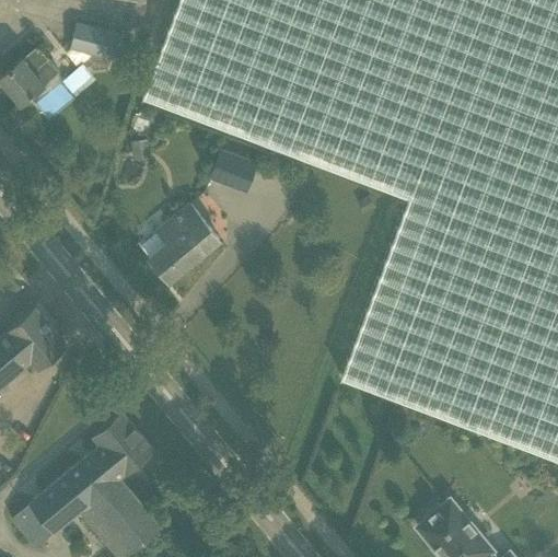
[(408,202),(340,381),(557,462),(557,0),(181,0),(142,102),(408,202)]
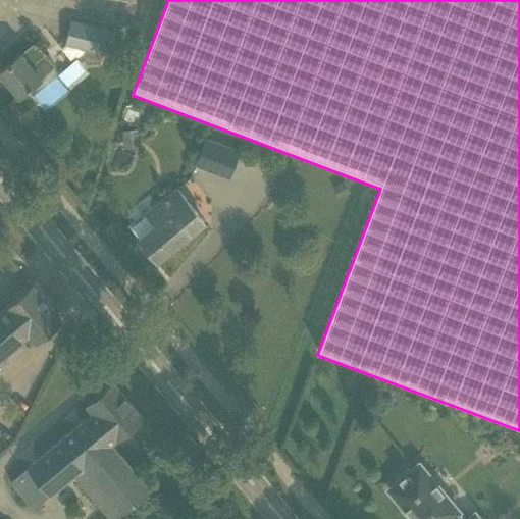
[(117,35),(105,32),(73,23),(66,48),(98,57),(99,56),(111,59),(117,35)]
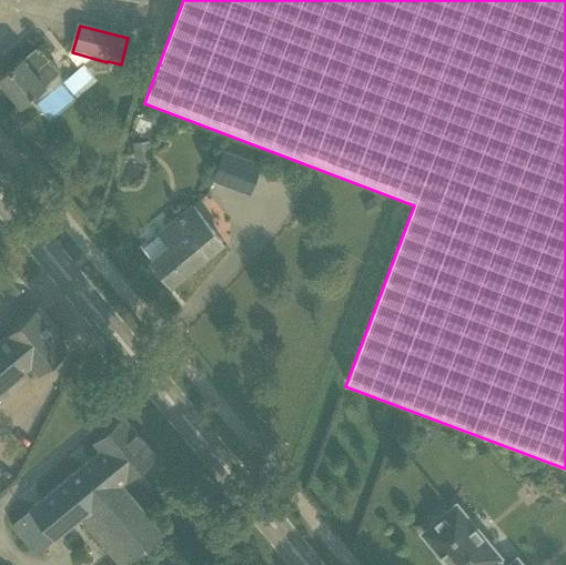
[(1,81),(23,107),(61,76),(40,50),(24,62),(24,61),(1,81)]
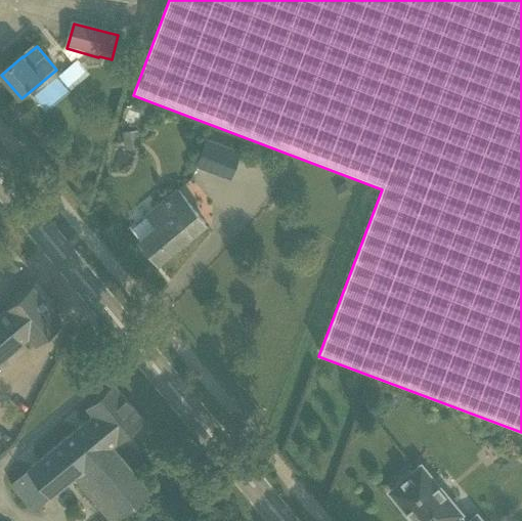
[(126,147),(142,144),(140,132),(124,135),(126,147)]
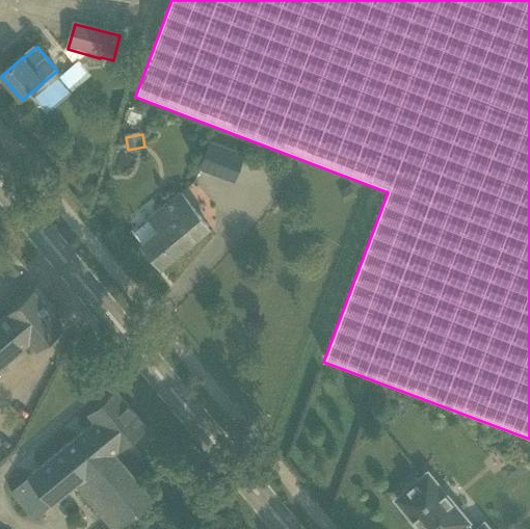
[(211,146),(201,173),(234,185),(244,158),(211,146)]
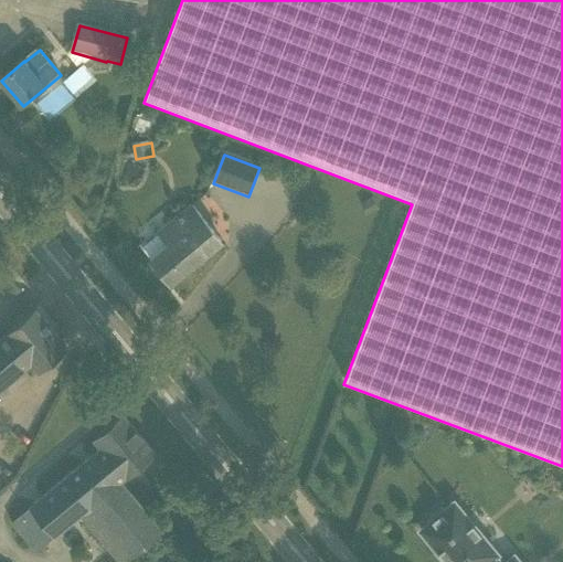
[(374,200),(362,205),(369,218),(381,211),(374,200)]
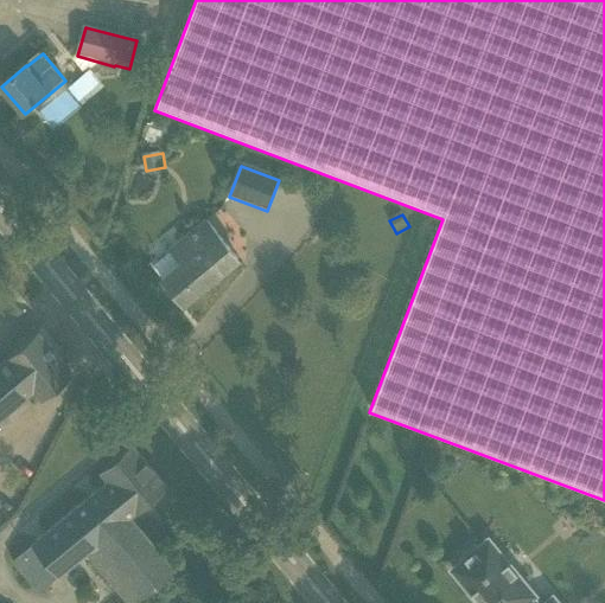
[(208,223),(172,252),(153,269),(185,307),(240,262),(208,223)]
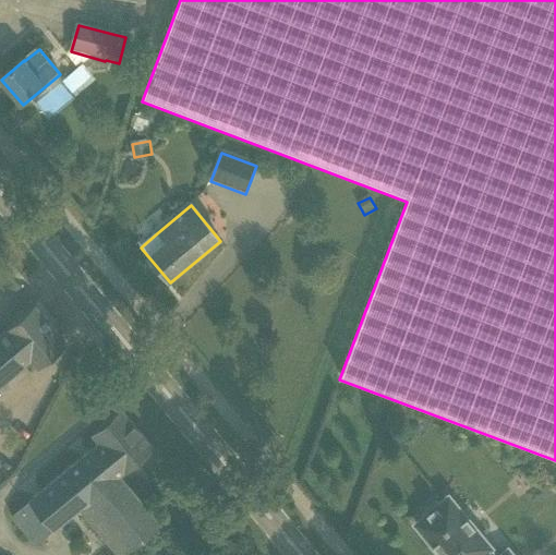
[(19,290),(21,289),(14,281),(4,290),(11,298),(19,290)]
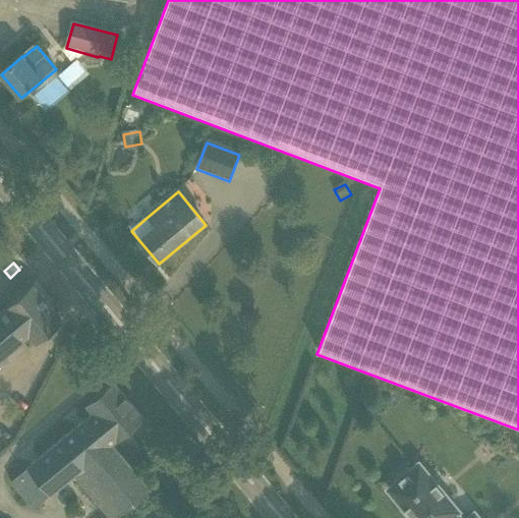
[(0,359),(29,336),(37,346),(63,323),(35,288),(7,309),(8,310),(0,317),(0,359)]
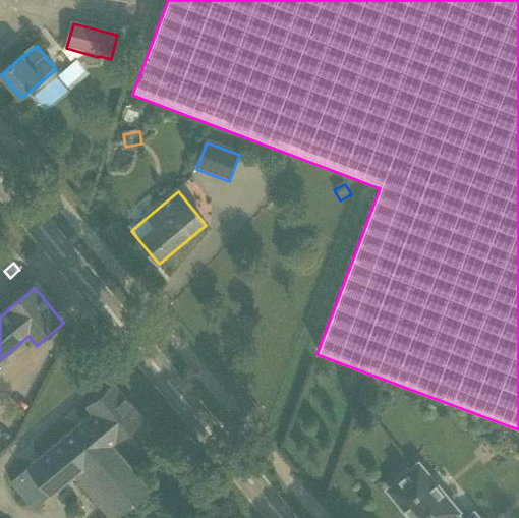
[(119,517),(134,505),(151,493),(112,446),(117,442),(143,420),(115,385),(89,407),(95,415),(27,470),(51,499),(75,478),(108,517),(119,517)]
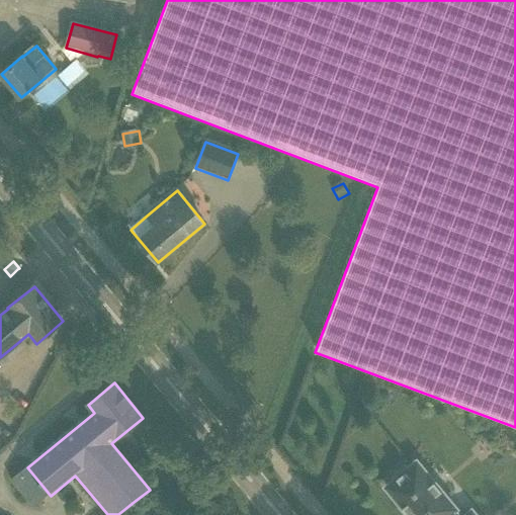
[(418,463),(411,469),(406,468),(395,478),(395,483),(388,489),(409,514),(475,514),(473,512),(469,514),(456,514),(454,512),(456,510),(418,463)]
